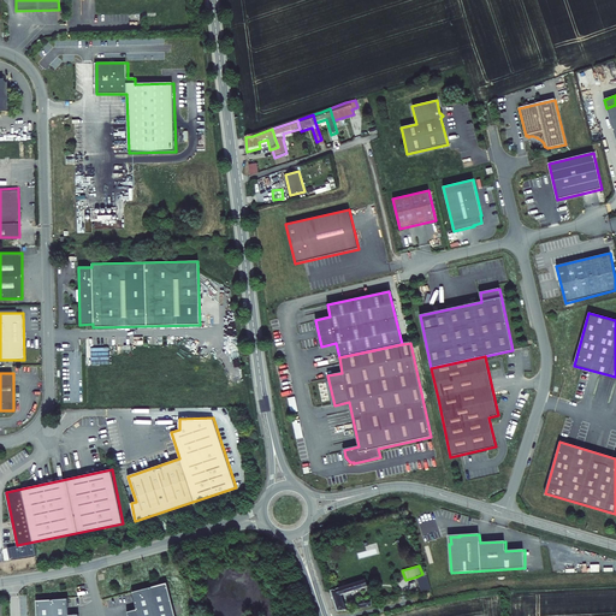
[(427,573),(418,576),(421,592),(432,588),(427,573)]
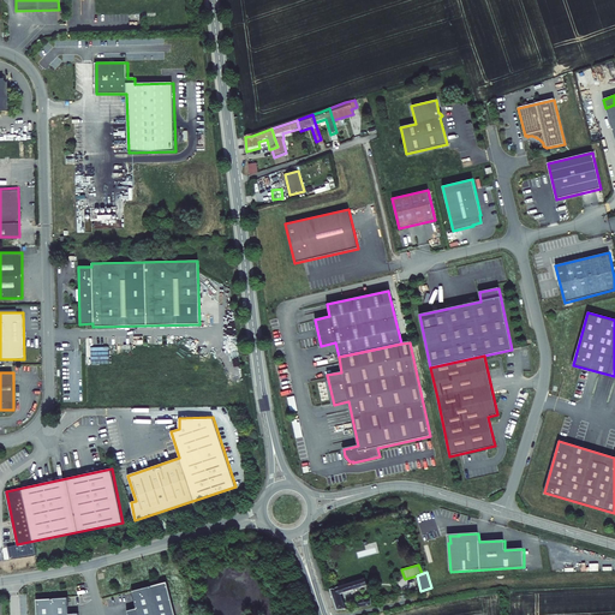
[(365,578),(330,590),(338,610),(346,609),(341,593),(368,585),(365,578)]
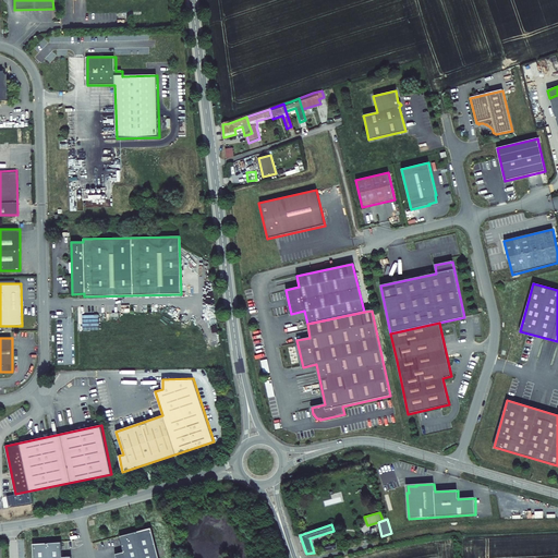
[(158,557),(150,529),(119,537),(123,553),(114,555),(114,557),(158,557)]
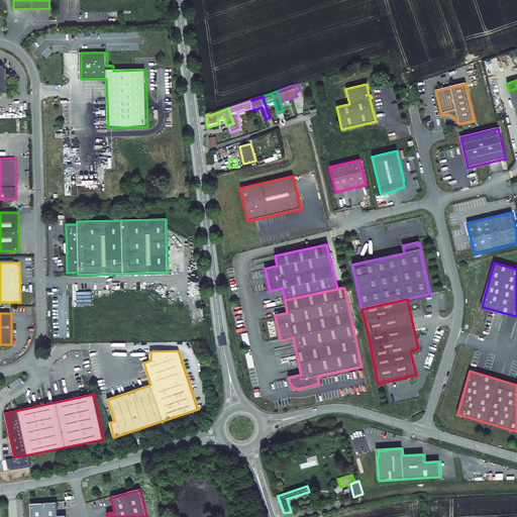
[(58,503),(30,504),(30,516),(66,516),(67,516),(59,516),(58,503)]
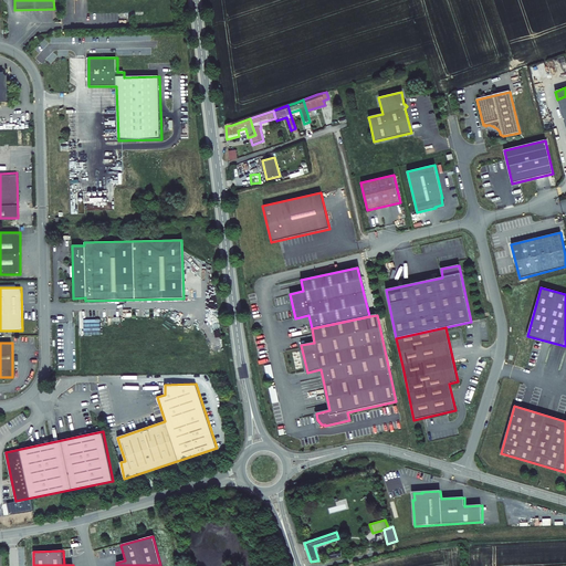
All buildings are outlined.
